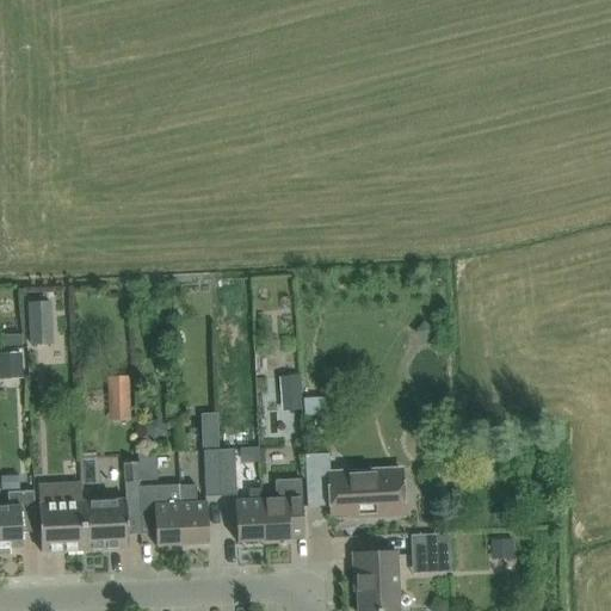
[(51,303),(29,304),(31,347),(53,346),(51,303)]
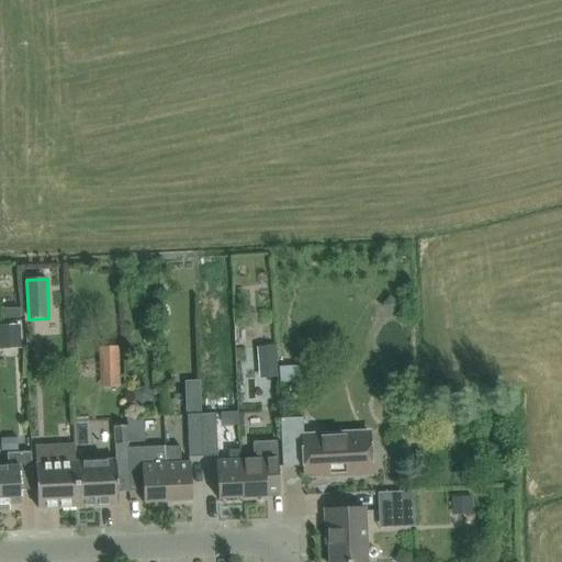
[(20,307),(1,308),(2,319),(20,318),(20,307)]
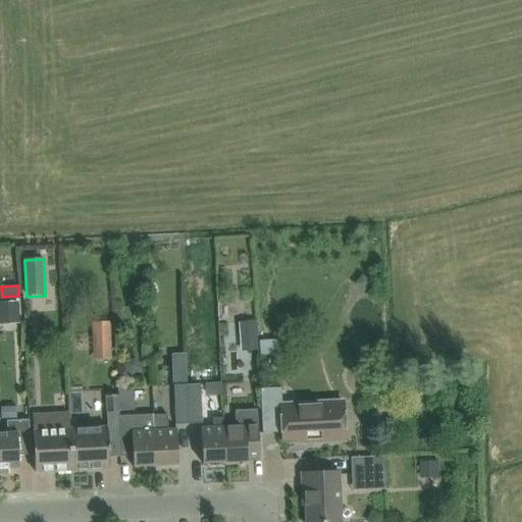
[(18,301),(0,302),(0,318),(19,317),(18,301)]
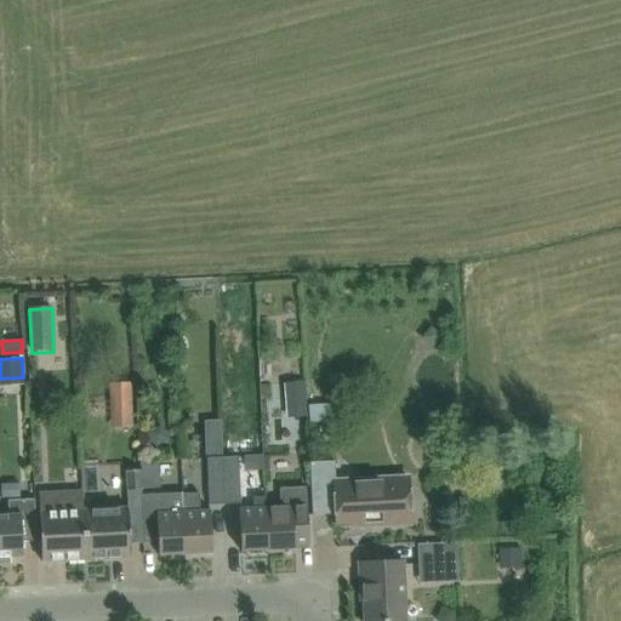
[(126,376),(127,419),(151,419),(148,375),(126,376)]
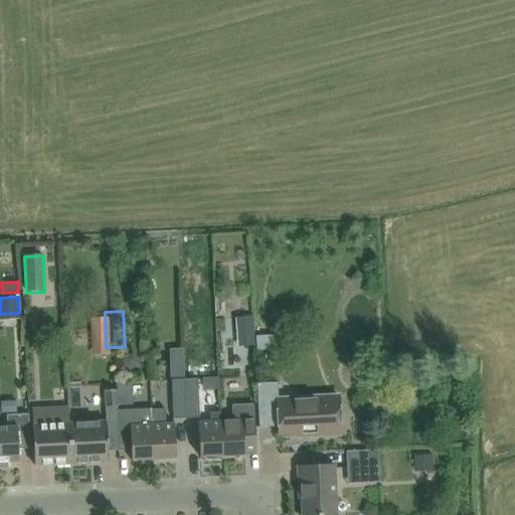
[(294,338),(294,330),(267,330),(267,312),(236,312),(237,339),(294,338)]
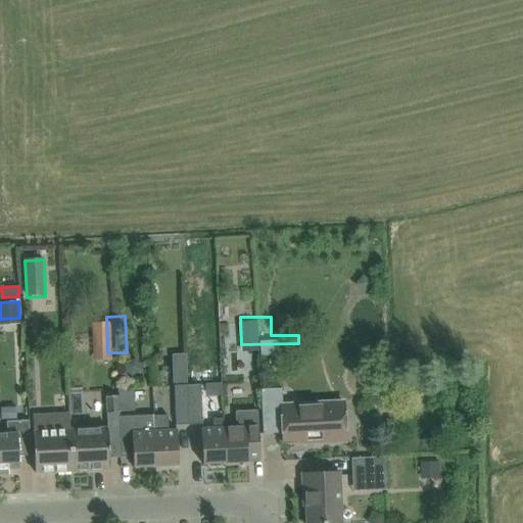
[(266,370),(267,346),(248,345),(247,370),(266,370)]
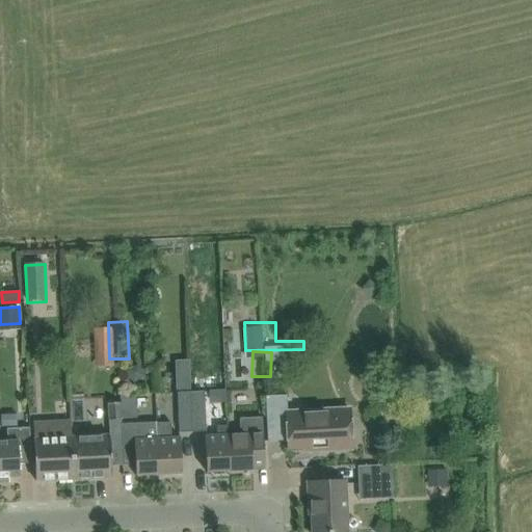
[(220,403),(234,402),(233,384),(218,386),(220,403)]
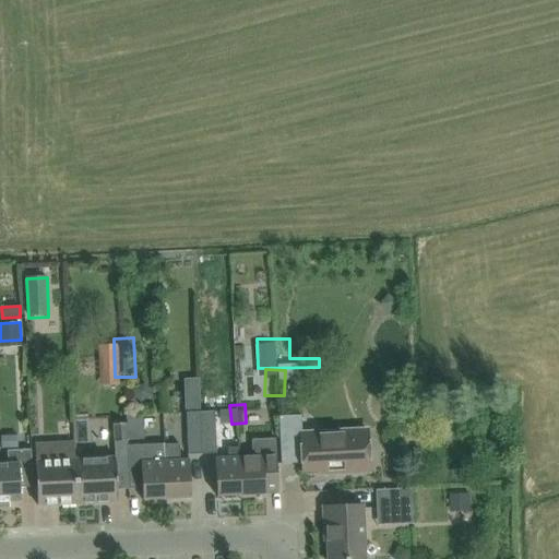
[(447,404),(438,415),(443,420),(451,419),(456,414),(447,404)]
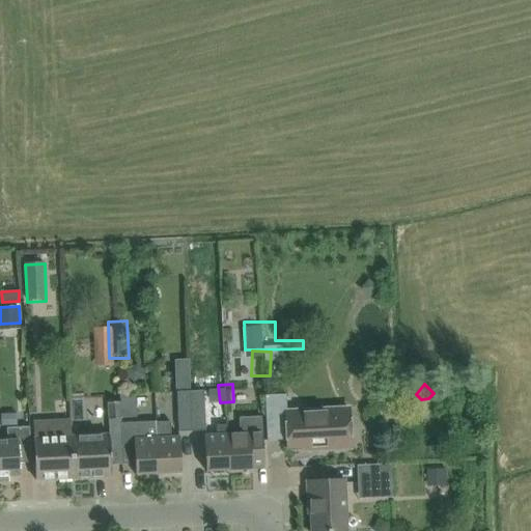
[(76,401),(78,387),(64,385),(62,399),(76,401)]
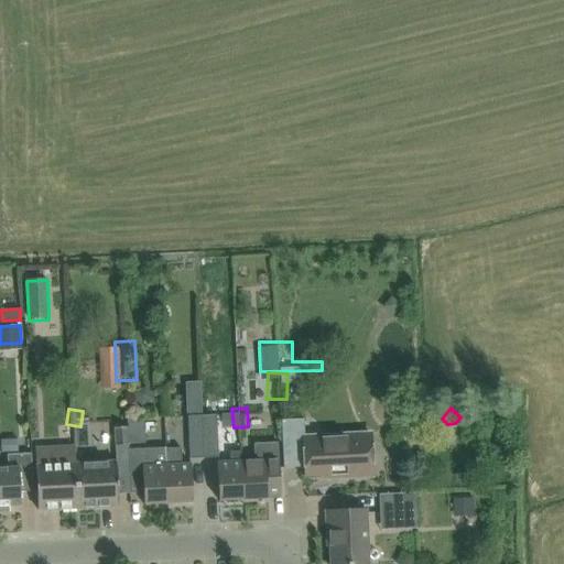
[(202,415),(204,458),(218,457),(216,414),(202,415)]
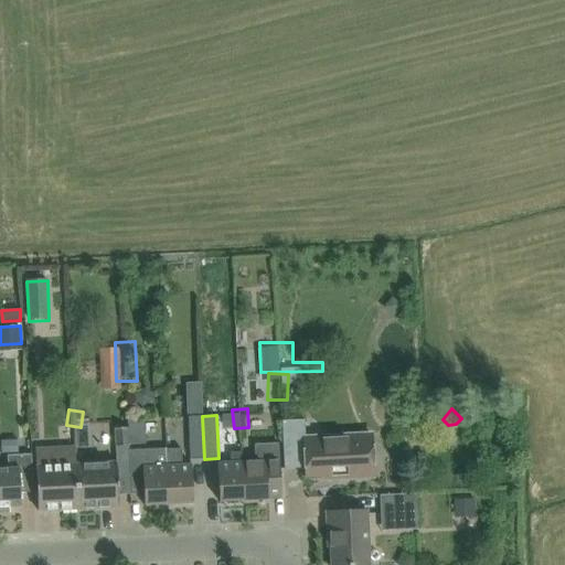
[(190,459),(204,459),(202,416),(188,417),(190,459)]
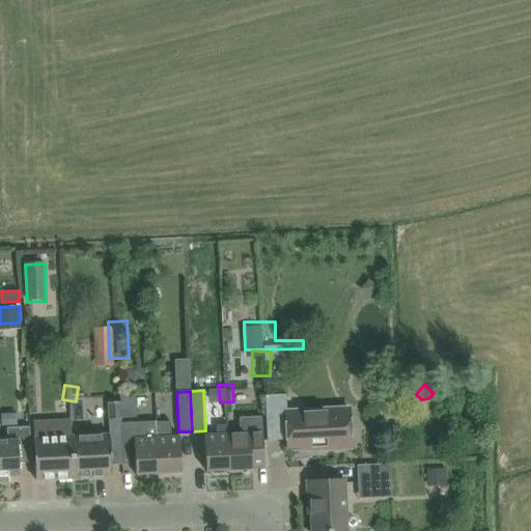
[(119,402),(120,418),(121,418),(136,417),(135,394),(119,394),(119,402)]
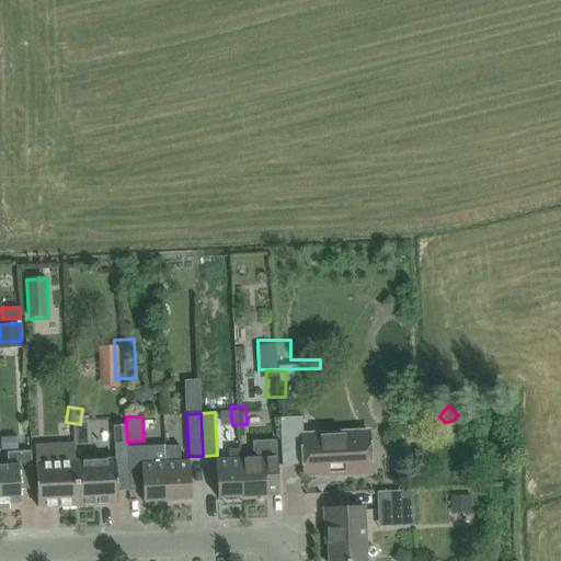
[(304,473),(320,472),(320,476),(370,473),(368,432),(302,435),(302,416),(279,418),(282,466),(304,465),(304,473)]
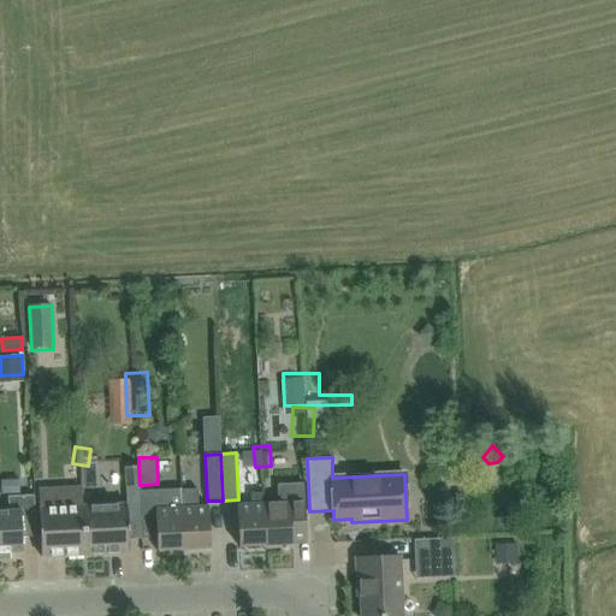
[(124,486),(140,485),(138,467),(124,467),(124,486)]
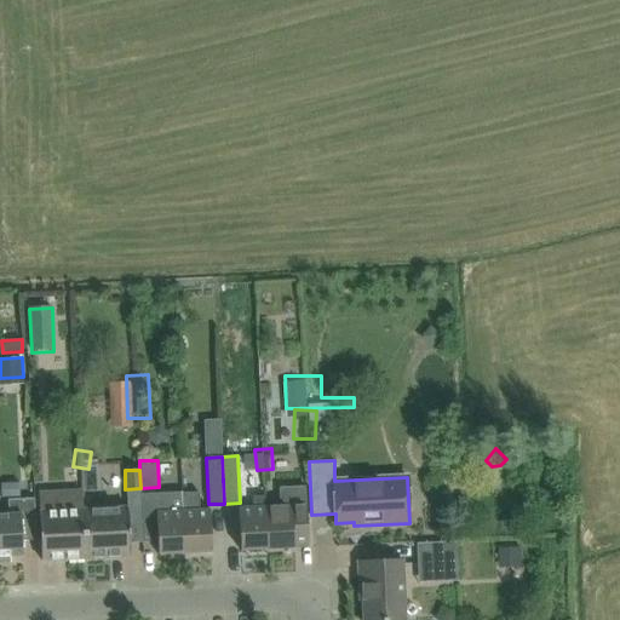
[(280,506),(265,507),(268,550),(294,549),(293,534),(308,533),(306,509),(305,486),(279,487),(280,506)]
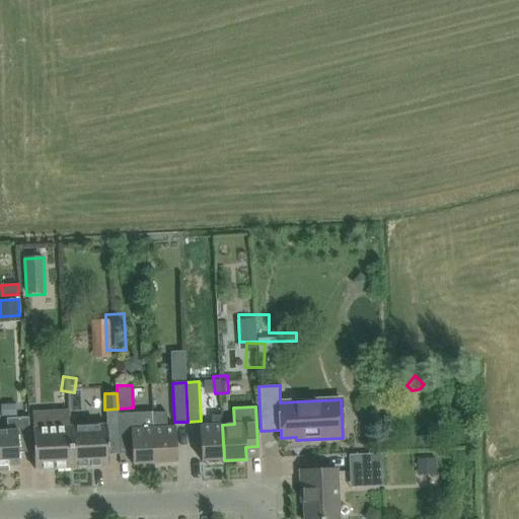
[(133,464),(154,463),(152,413),(152,412),(118,414),(119,434),(120,454),(132,454),(133,464)]
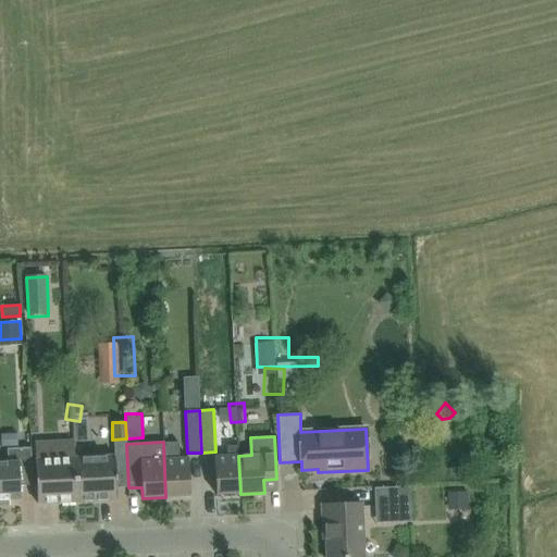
[(178,442),(163,443),(165,497),(190,496),(188,458),(180,458),(178,442)]
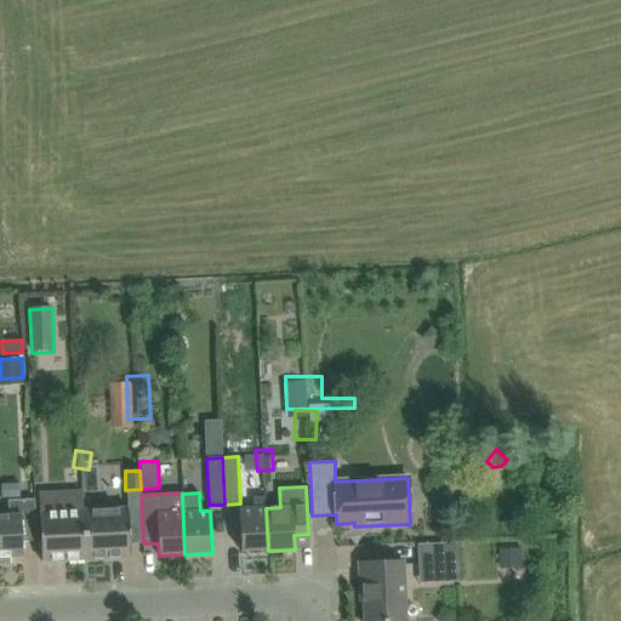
[(239,510),(240,528),(241,552),(268,551),(266,508),(265,497),(252,497),(254,508),(239,510)]
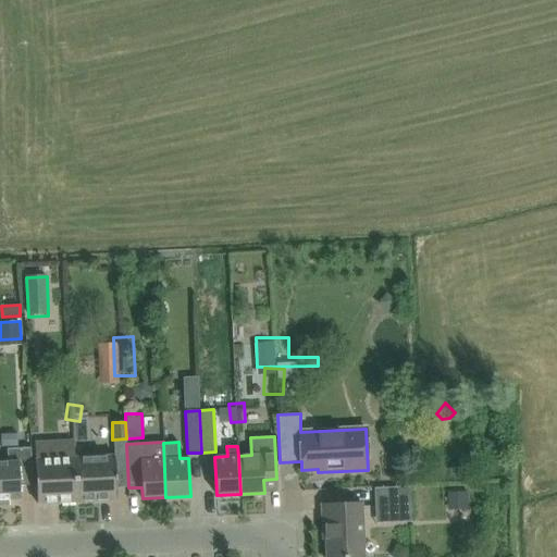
[(0,463),(0,505),(9,505),(9,499),(21,499),(20,486),(33,485),(31,449),(7,450),(8,463),(0,463)]
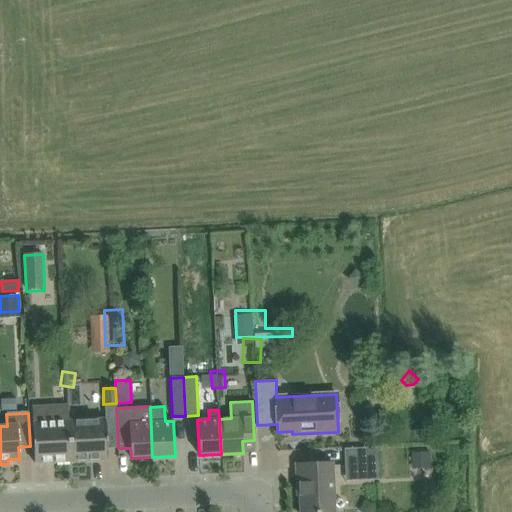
[(106,419),(69,421),(71,461),(108,459),(106,419)]
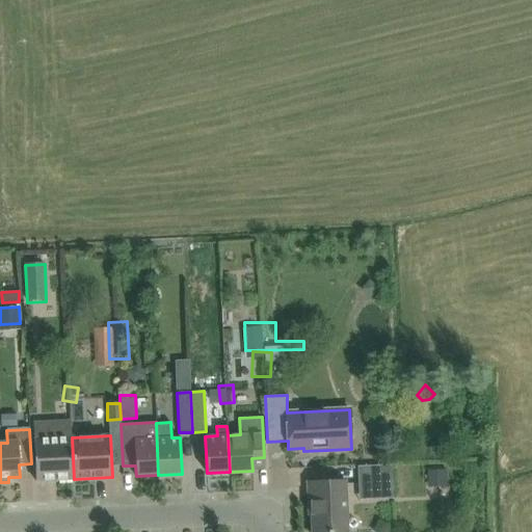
[(74,479),(72,437),(33,440),(35,481),(74,479)]
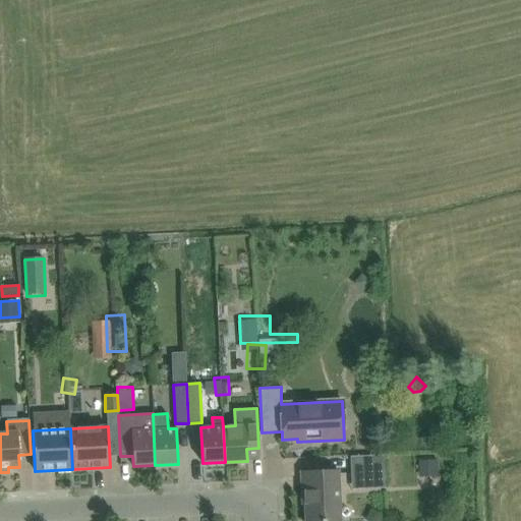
[(450,470),(452,453),(435,452),(432,469),(450,470)]
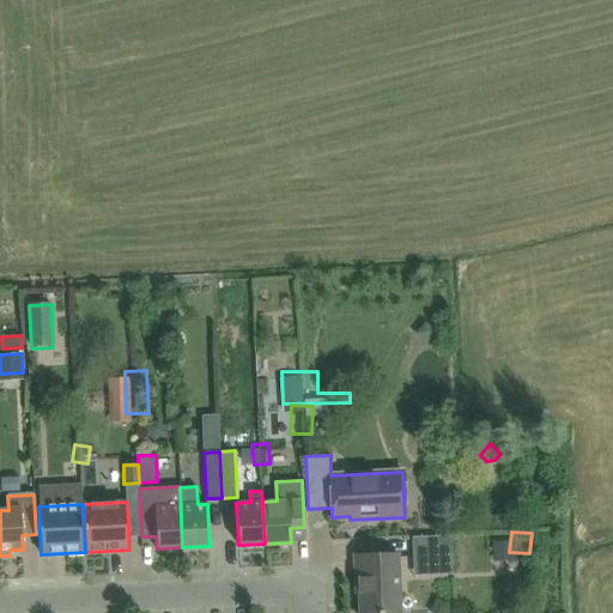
[(450,554),(450,538),(450,535),(411,538),(411,539),(412,556),(450,554)]
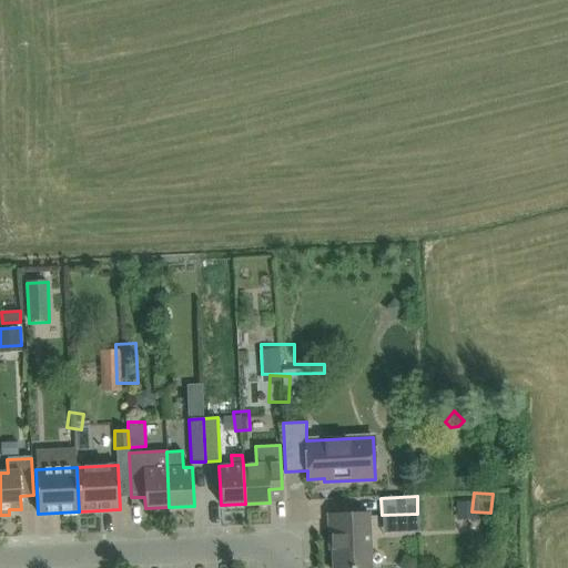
[(328,533),(332,533),(333,567),(371,567),(368,514),(327,516),(328,533)]
